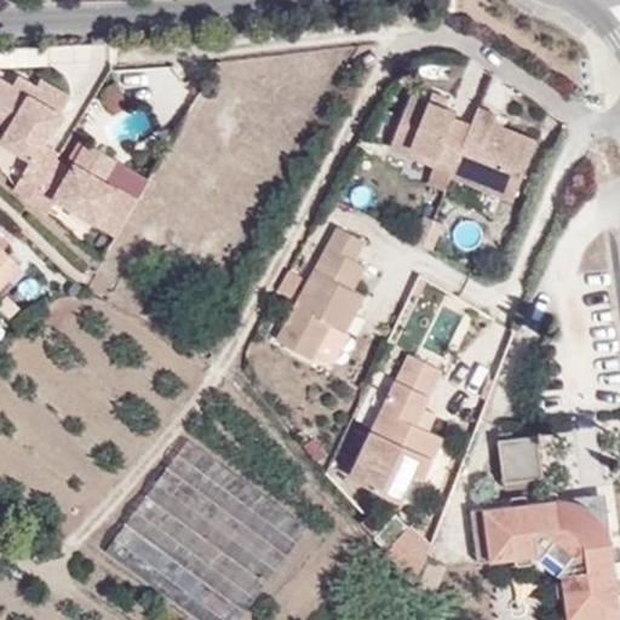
[(4,132),(30,145),(12,178),(29,195),(51,155),(56,145),(36,135),(53,103),(26,90),(29,84),(11,72),(5,82),(0,79),(0,116),(10,122),(4,132)]
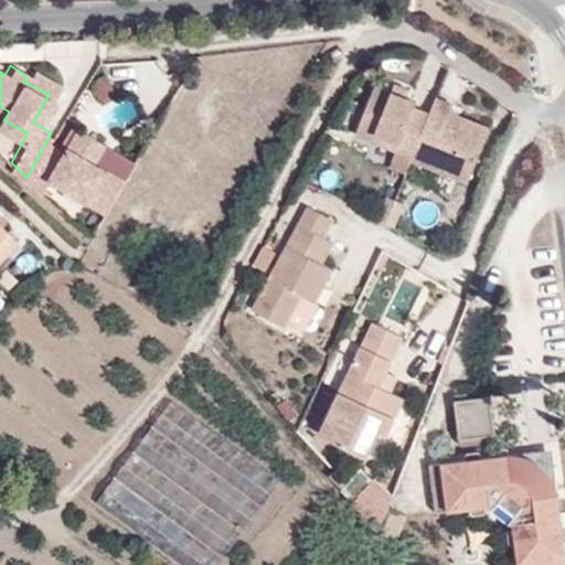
[(54,85),(30,71),(27,76),(23,82),(49,94),(54,85)]
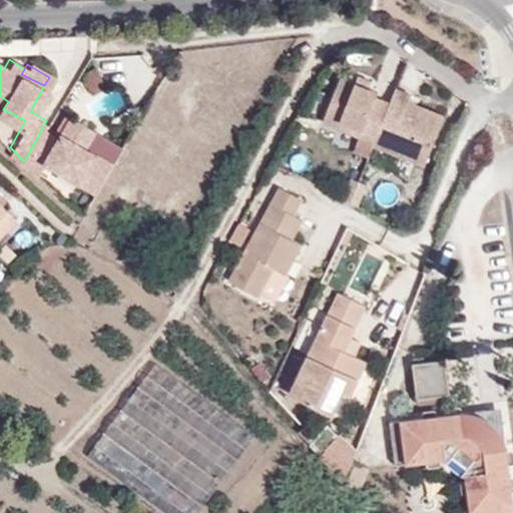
[(335,78),(319,122),(334,127),(338,118),(362,127),(358,136),(353,150),(368,155),(373,141),(387,103),(372,98),(374,93),(335,78)]
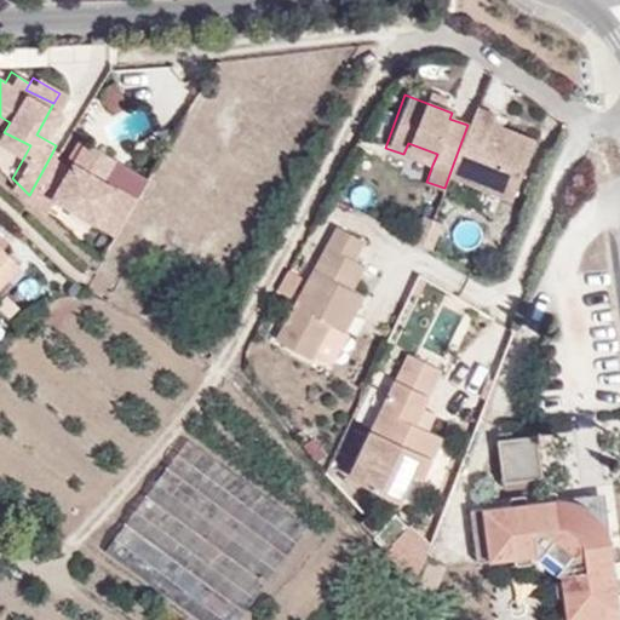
[(494,119),(497,110),(477,101),(468,125),(451,171),(512,195),(535,133),(494,119)]
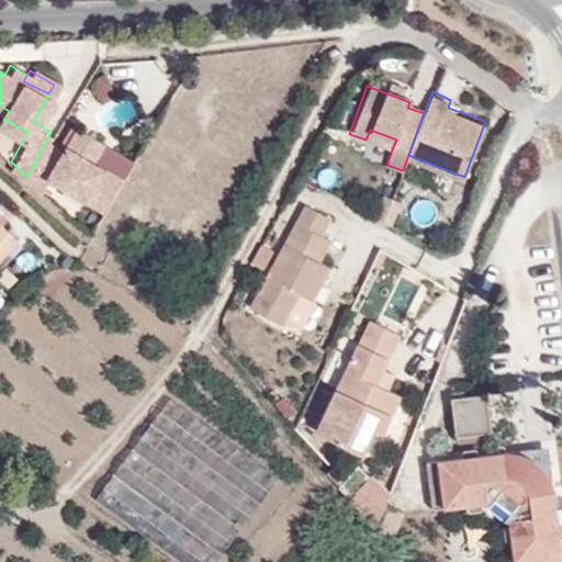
[(68,152),(46,141),(26,177),(43,194),(53,178),(105,206),(122,178),(90,160),(100,141),(79,127),(68,152)]
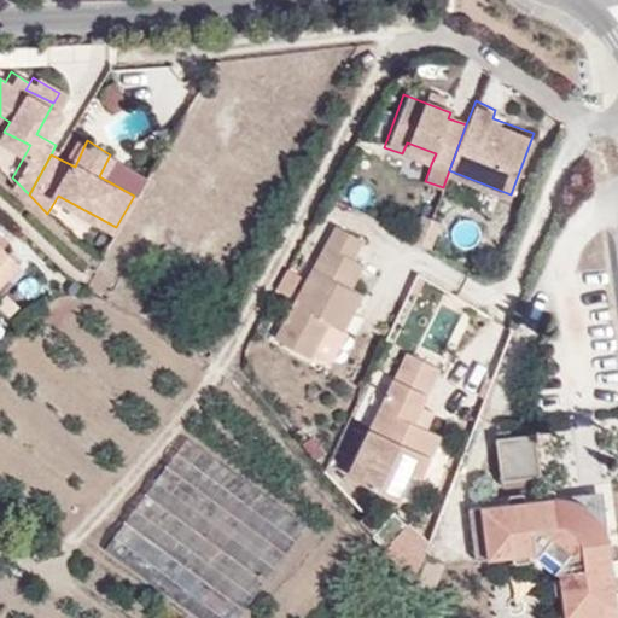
[(402,153),(431,164),(436,153),(407,143),(402,153)]
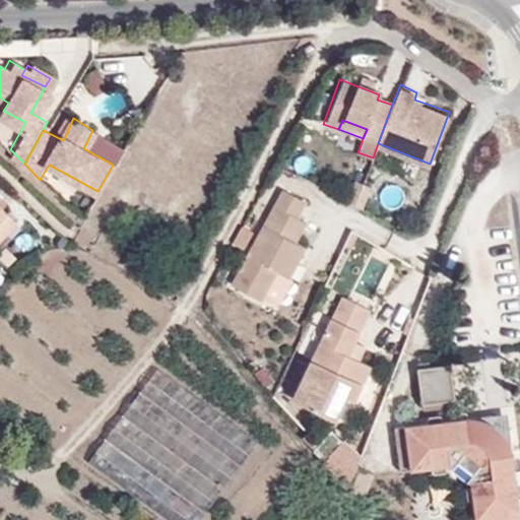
[(284,189),(233,282),(261,298),(278,269),(289,275),(306,248),(295,242),(306,221),(298,216),(306,201),(284,189)]
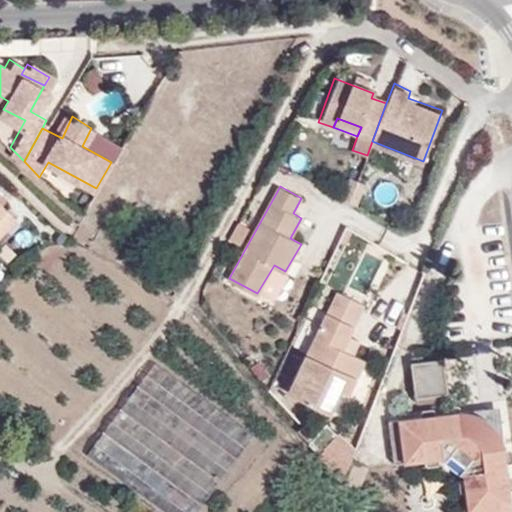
[(0,220),(9,211),(0,201),(0,220)]
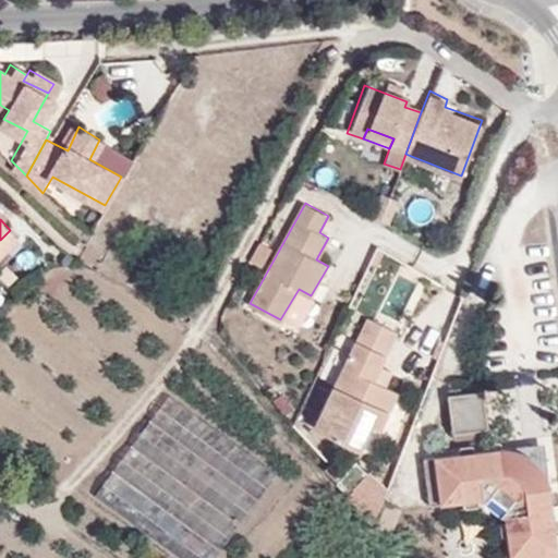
[(0,255),(17,237),(10,230),(0,240),(0,255)]
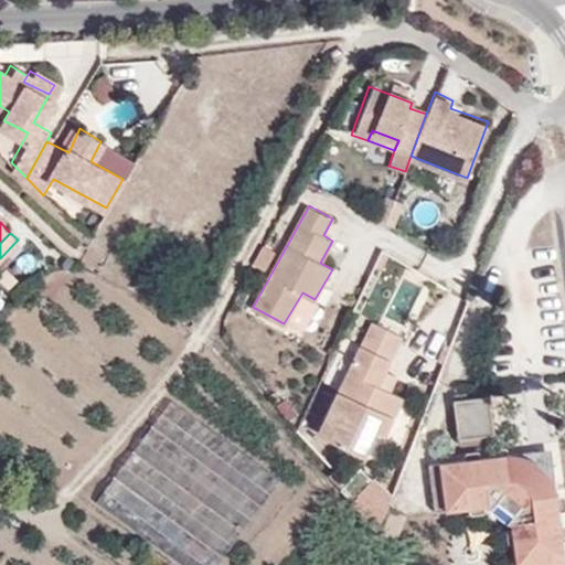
[(371,381),(376,366),(385,372),(402,336),(373,321),(321,432),(368,454),(379,432),(386,435),(404,396),(390,390),(371,381)]
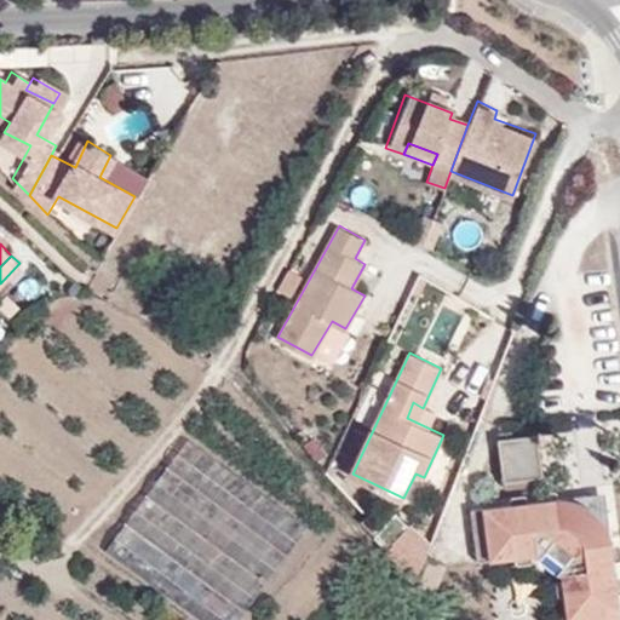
[(428,428),(434,413),(423,408),(413,402),(407,418),(428,428)]
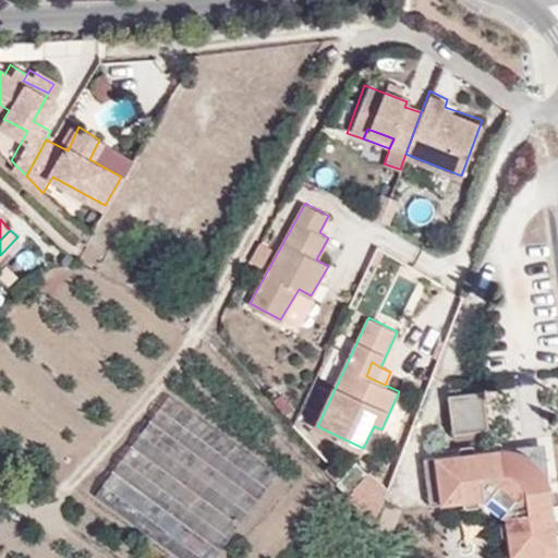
[(490,431),(487,390),(449,392),(451,434),(490,431)]
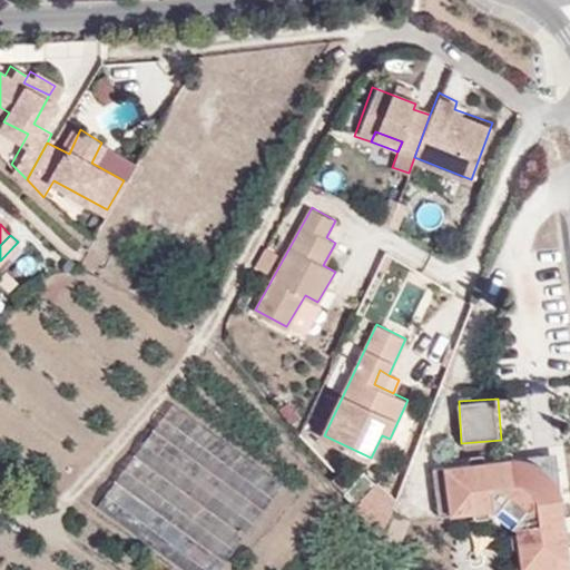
[(220,569),(284,485),(176,405),(100,508),(185,569),(220,569)]
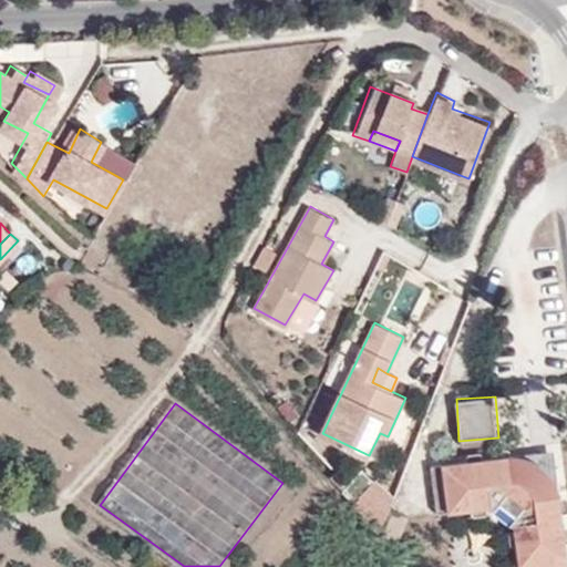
[(431,467),(436,514),(492,508),(515,526),(519,566),(566,566),(566,540),(560,485),(557,475),(552,466),(546,461),(536,456),(528,454),(431,467)]
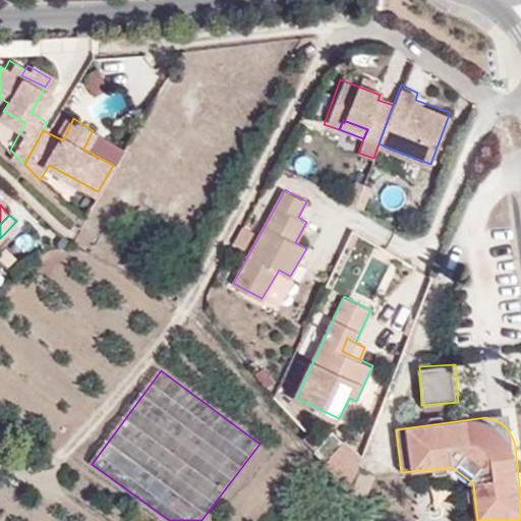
[(326,469),(323,473),(339,487),(343,473),(322,452),(315,459),(326,469)]
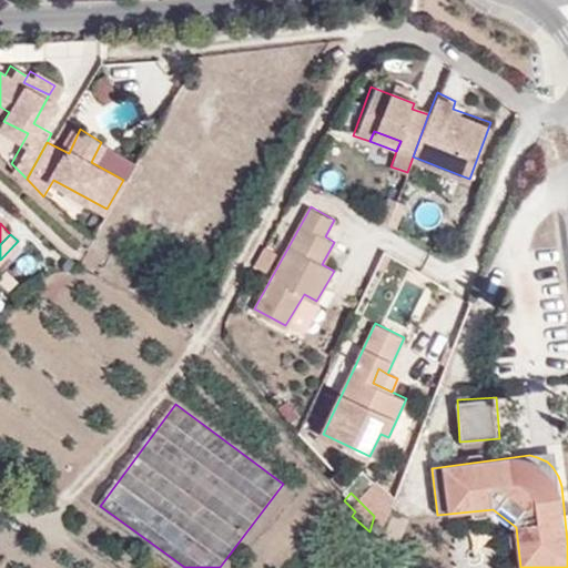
[(374,516),(369,531),(379,543),(382,538),(393,509),(379,505),(374,516)]
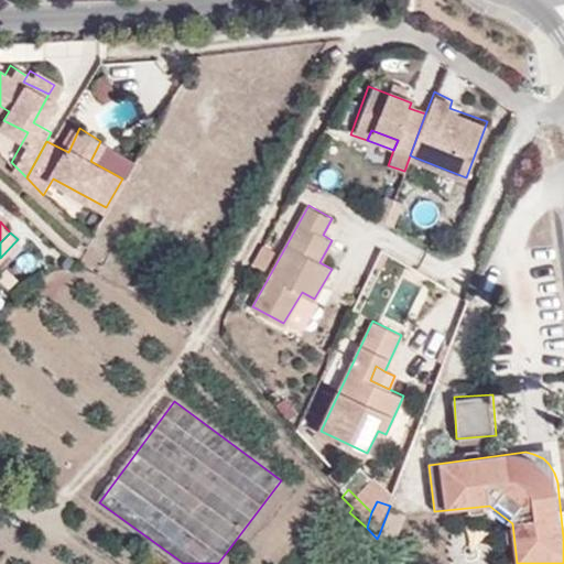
All buildings are outlined.
